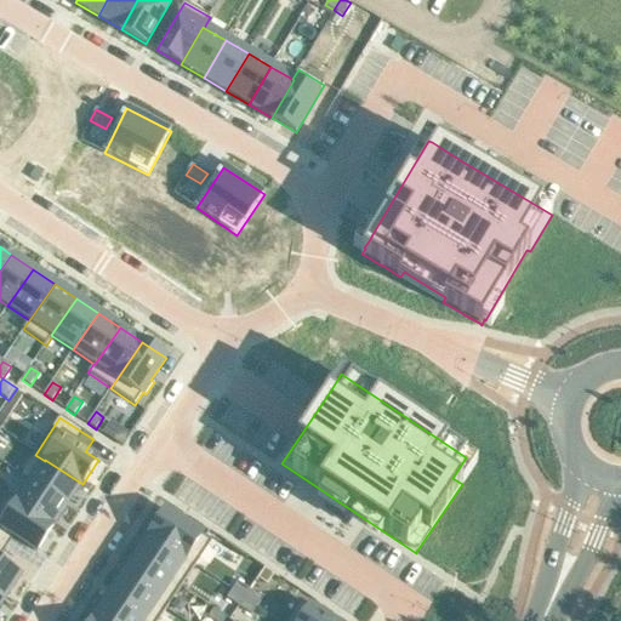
[(45,461),(30,482),(68,506),(83,484),(45,460),(45,461)]
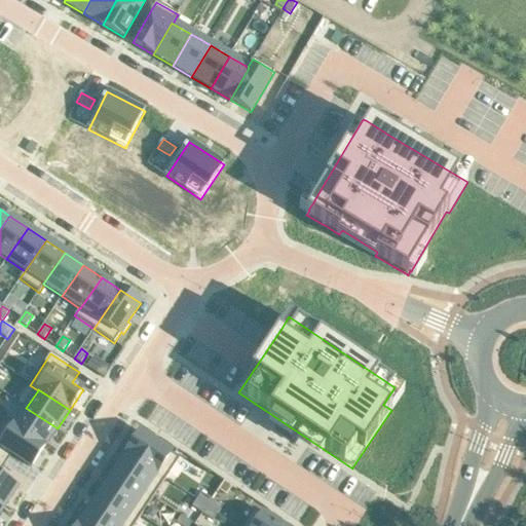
[(14,425),(13,426),(45,447),(58,428),(26,408),(14,425)]
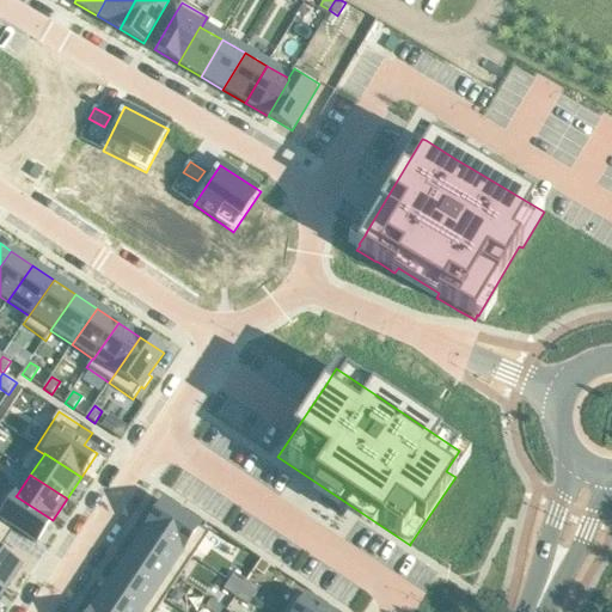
[(7,489),(0,499),(0,537),(6,542),(14,530),(37,544),(53,520),(16,496),(17,495),(7,489)]
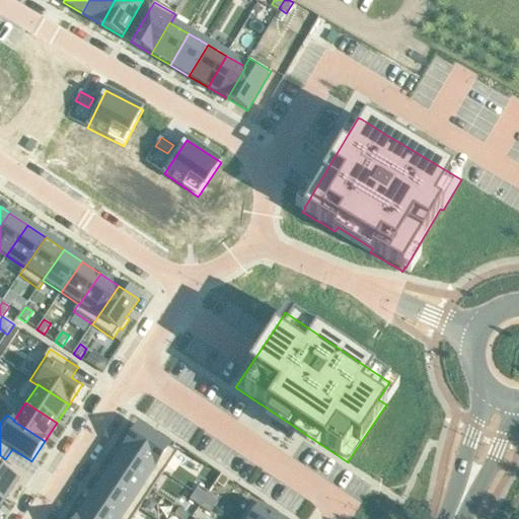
[(138,427),(125,447),(164,473),(177,453),(166,446),(168,443),(158,437),(157,439),(138,427)]
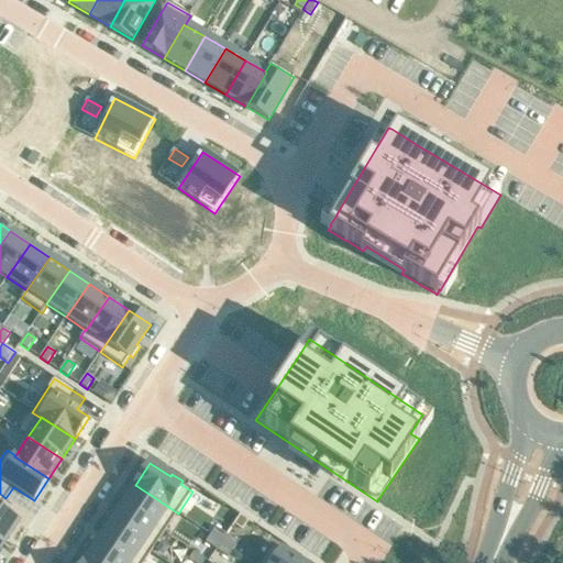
[(135,485),(122,505),(165,533),(178,514),(135,485)]
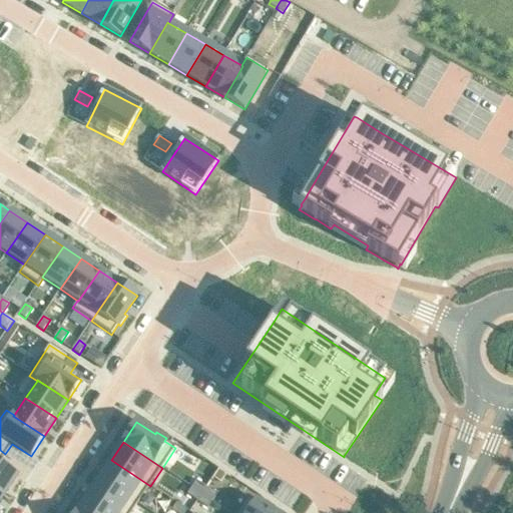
[(0,450),(0,493),(4,496),(17,476),(0,465),(0,461),(5,454),(0,450)]
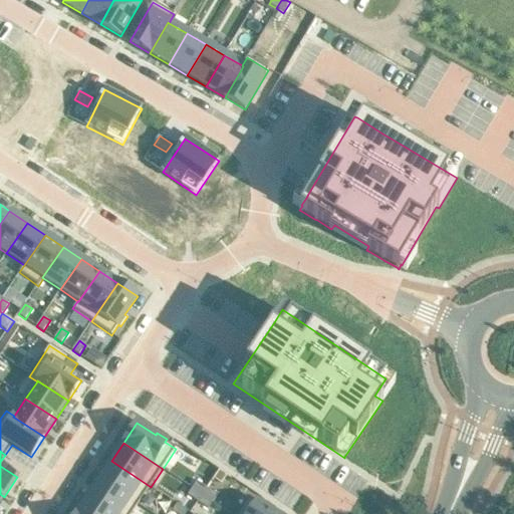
[(111,461),(99,479),(139,505),(151,487),(111,461)]
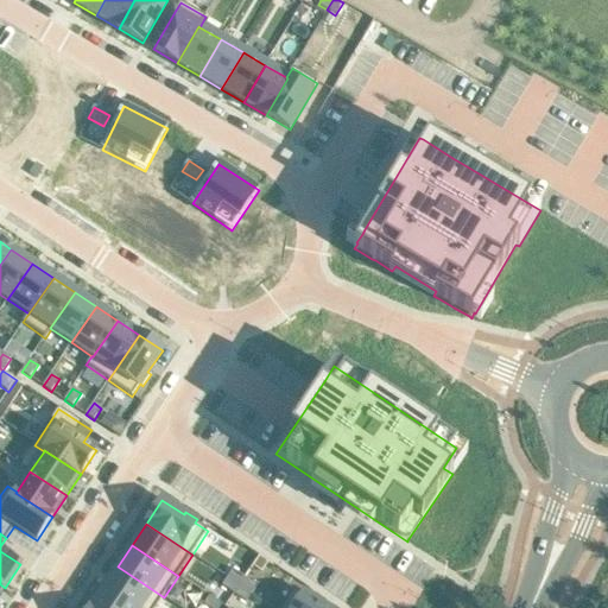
[(118,567),(103,588),(133,607),(156,607),(164,597),(118,567)]
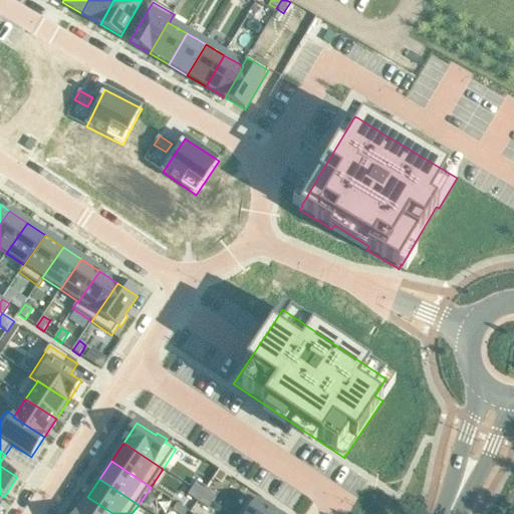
[(197,482),(192,489),(203,495),(207,489),(197,482)]
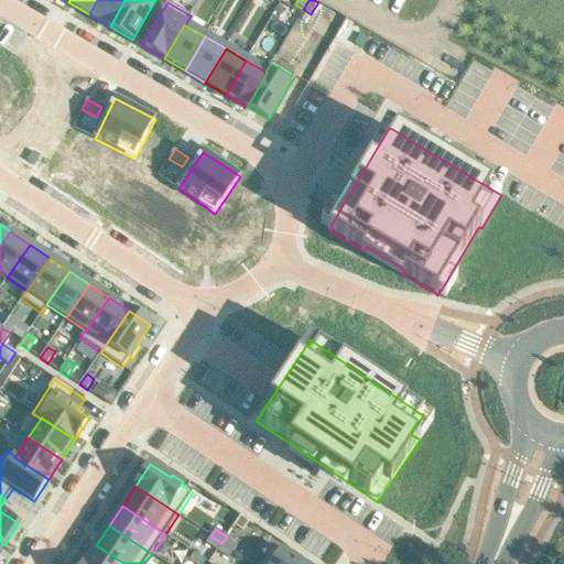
[(210,537),(206,543),(217,551),(223,543),(210,537)]
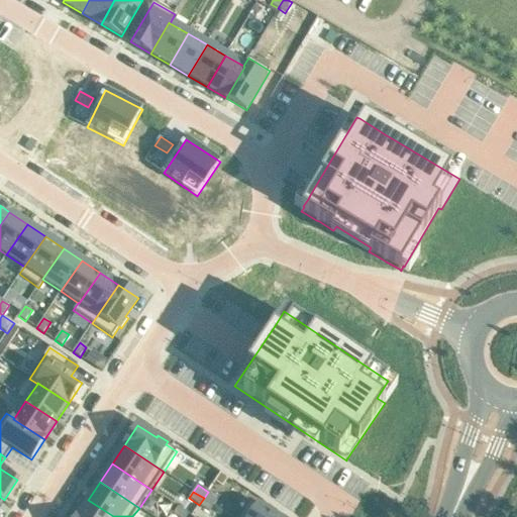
[(208,492),(204,498),(214,505),(218,498),(208,492)]
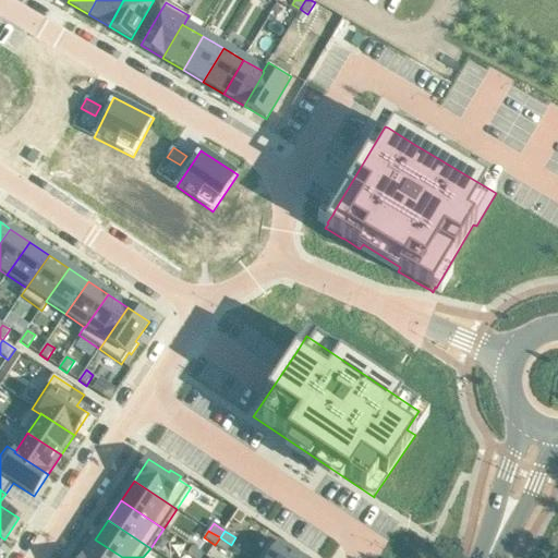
[(220,537),(215,545),(226,553),(231,545),(220,537)]
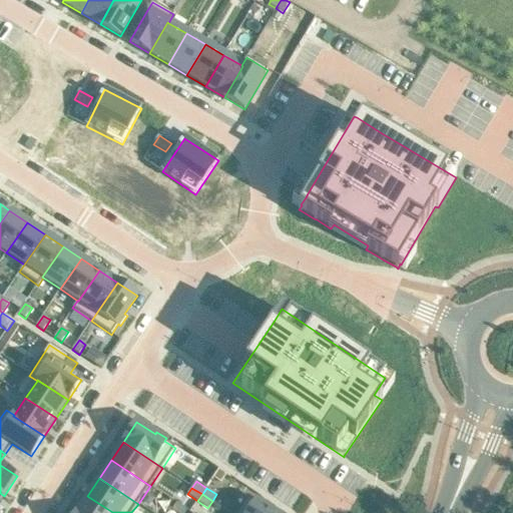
[(112,512),(87,496),(75,512),(112,512)]
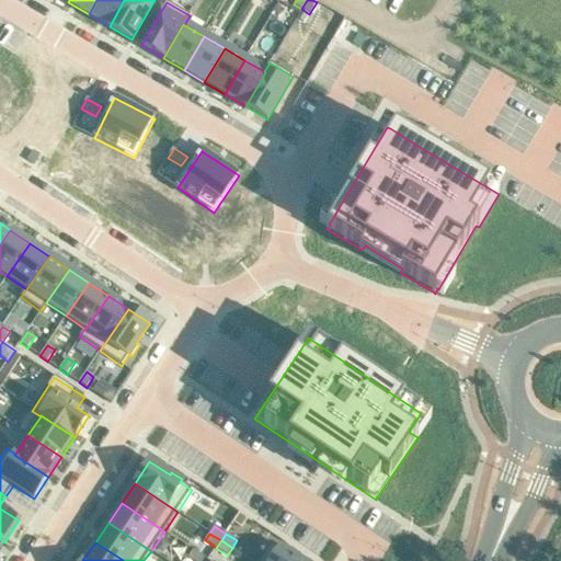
[(271,542),(259,560),(298,560),(294,558),(295,554),(285,548),(283,550),(271,542)]
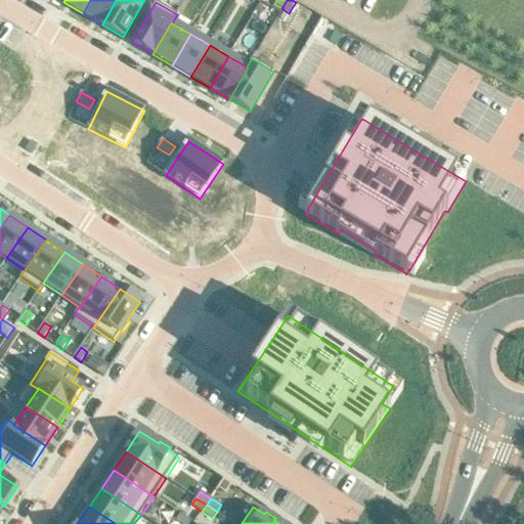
[(180,514),(176,521),(179,523),(188,523),(190,521),(180,514)]
